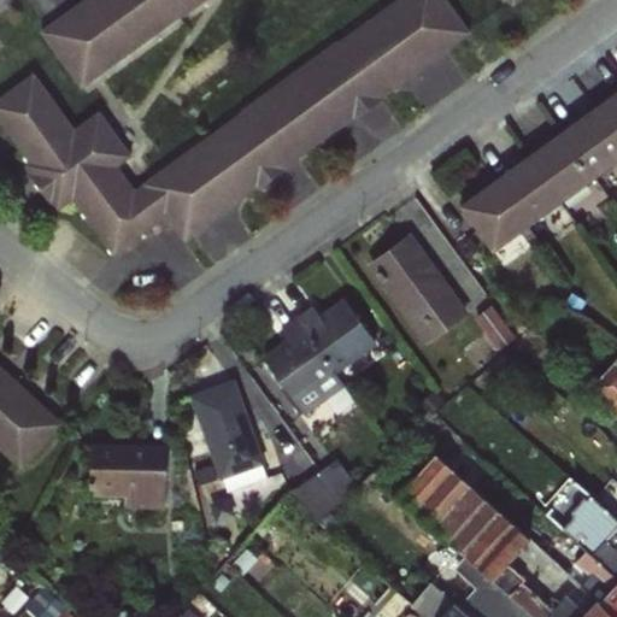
[(90,0),(81,0),(63,13),(105,70),(129,52),(90,0)]
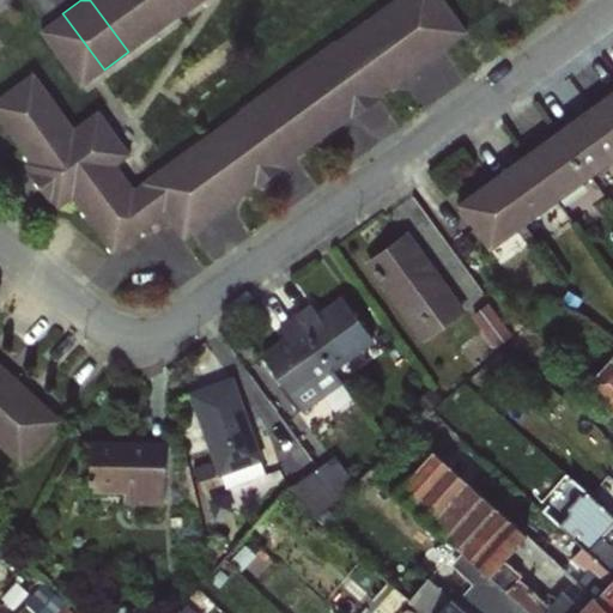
[(127,0),(90,0),(128,52),(153,35),(127,0)]
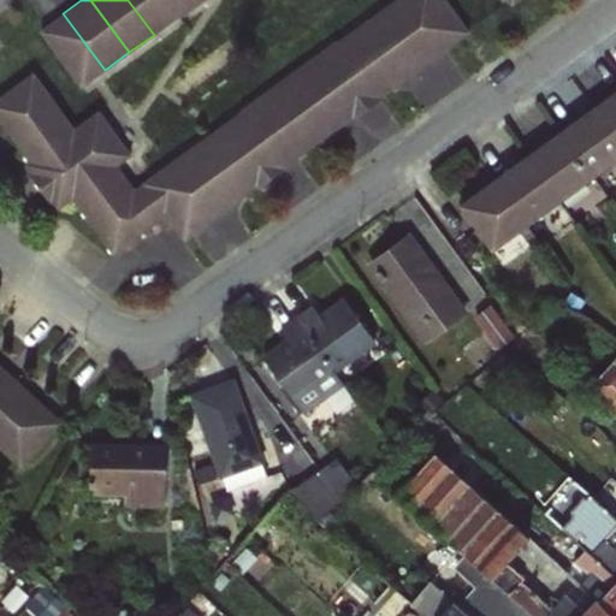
[(166,0),(128,0),(154,35),(178,17),(166,0)]
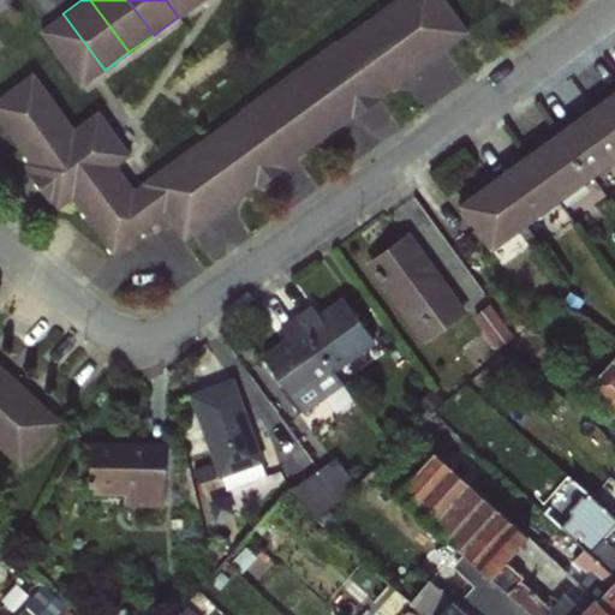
[(166,0),(178,17),(199,0),(166,0)]
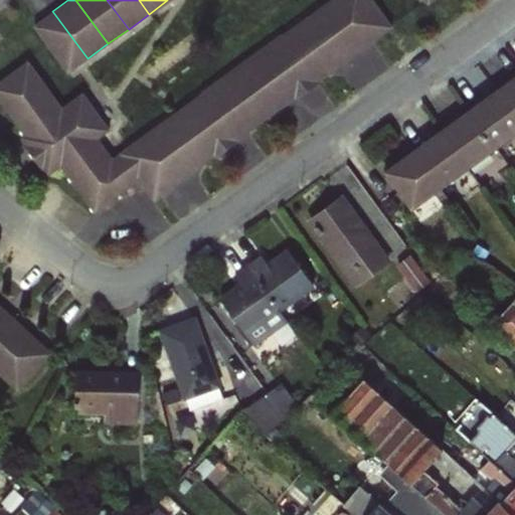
[(370,42),(339,0),(329,0),(315,11),(349,58),(370,42)]
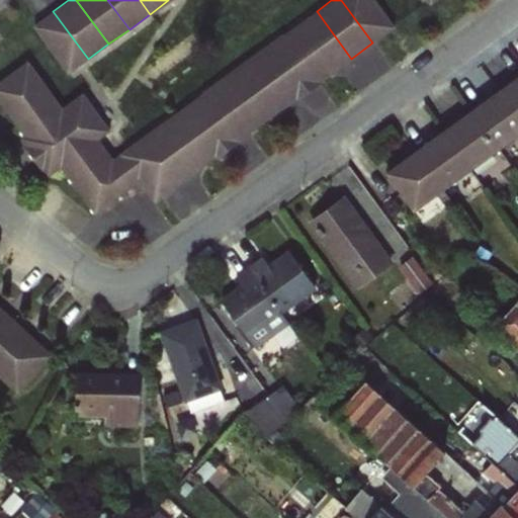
[(374,0),(341,0),(372,42),(395,26),(374,0)]
